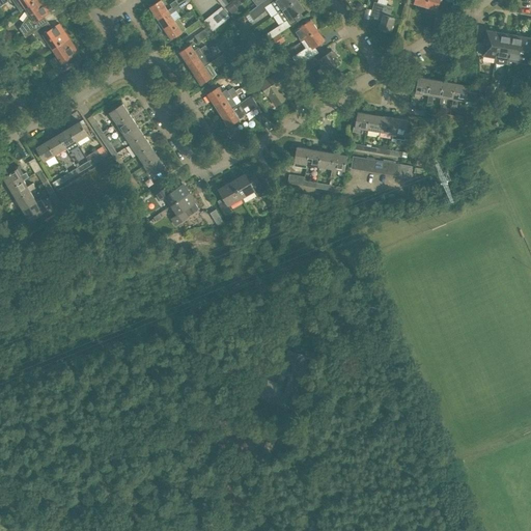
[(3,0),(4,1),(4,0),(12,0),(16,4),(21,11),(26,7),(36,0),(3,0)]
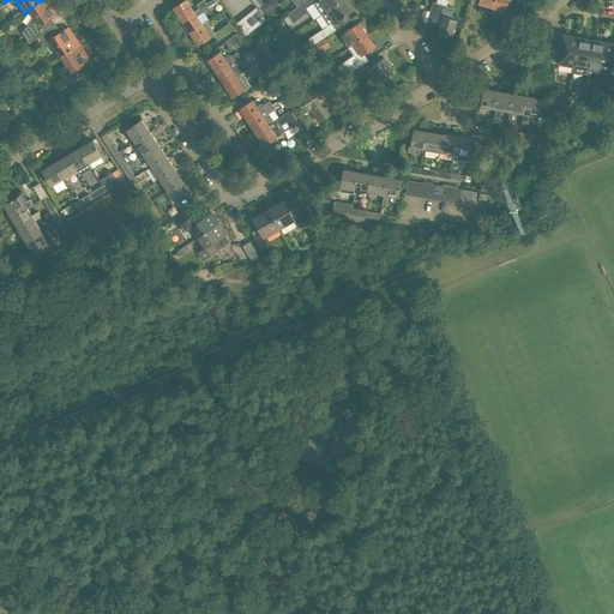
[(35,16),(22,34),(29,43),(40,36),(52,28),(47,22),(60,12),(52,0),(42,0),(30,8),(35,16)]
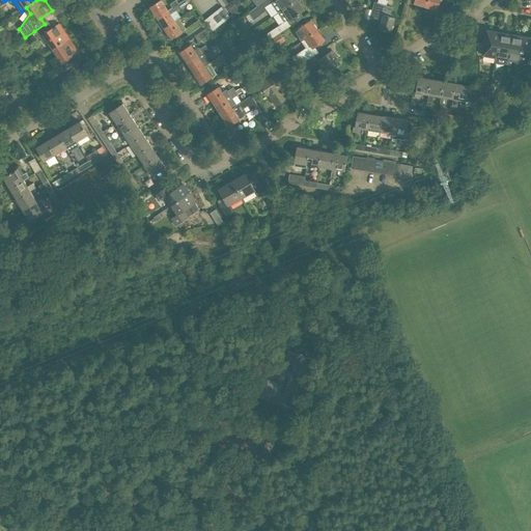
[(157,16),(168,9),(161,0),(159,0),(150,5),(157,16)]
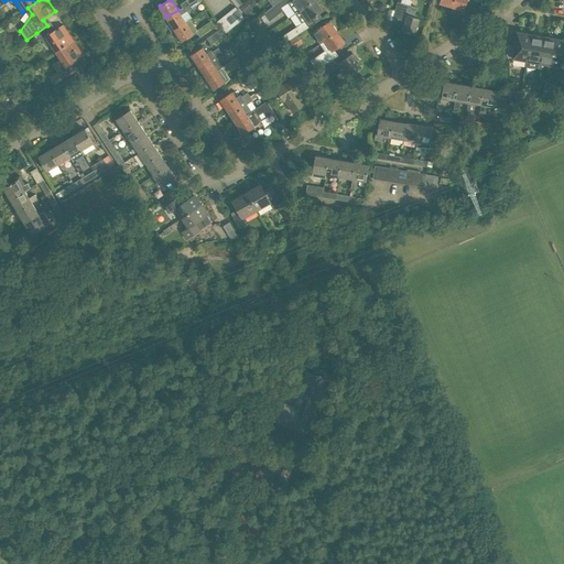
[(182,15),(203,1),(201,0),(195,0),(190,4),(188,3),(182,8),(183,8),(179,10),(166,17),(174,29),(185,21),(182,15)]
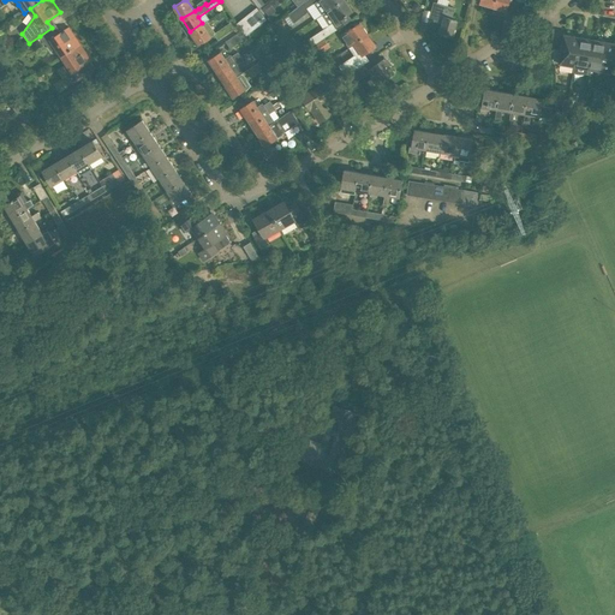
[(306,0),(303,3),(287,15),(294,24),(309,12),(306,9),(318,0),(327,11),(330,7),(342,0),(306,0)]
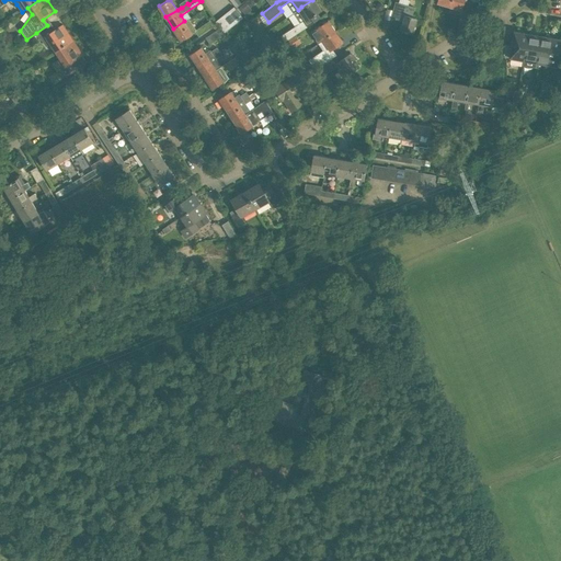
[(300,23),(282,36),(285,42),(295,35),(317,20),(317,19),(312,22),(310,18),(317,13),(317,14),(321,11),(320,10),(321,10),(313,0),(312,0),(301,7),(298,10),(293,13),(300,23)]
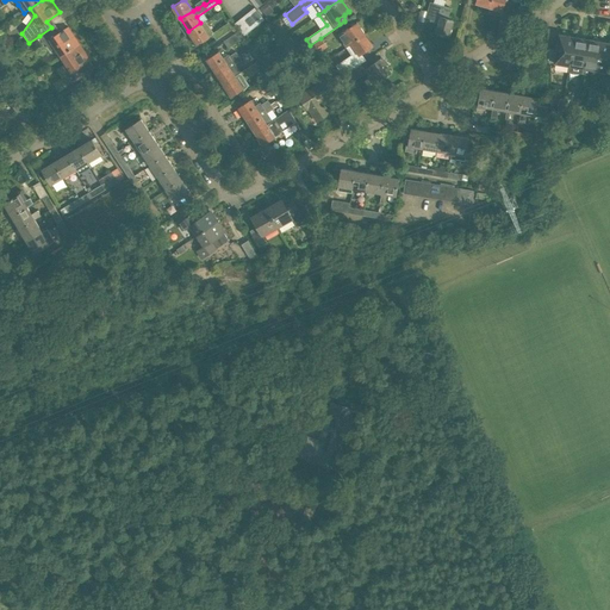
[(490,0),(489,8),(502,12),(505,0),(490,0)]
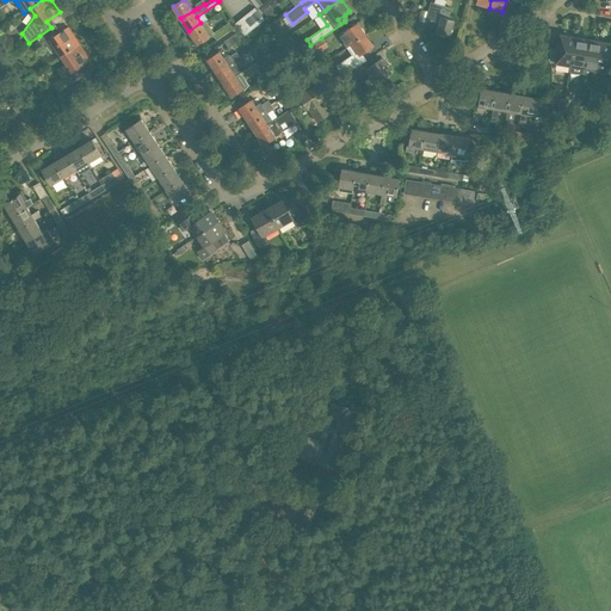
[(267,1),(260,7),(267,14),(273,10),(267,1)]
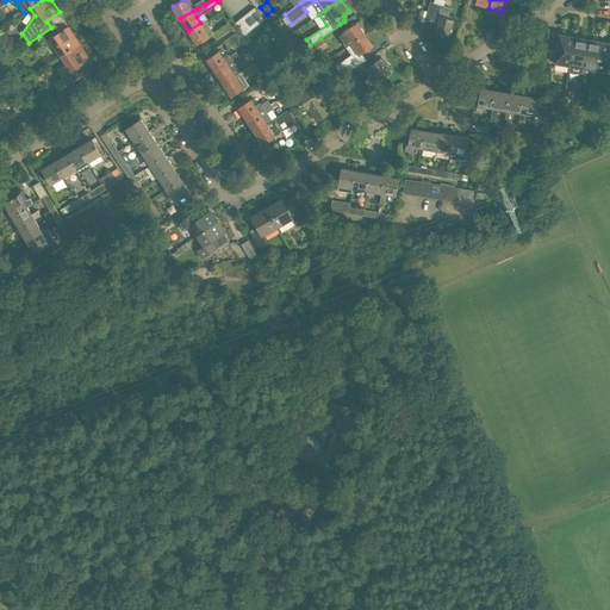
[(453,20),(448,19),(452,8),(433,4),(428,18),(439,22),(435,35),(448,38),(453,20)]
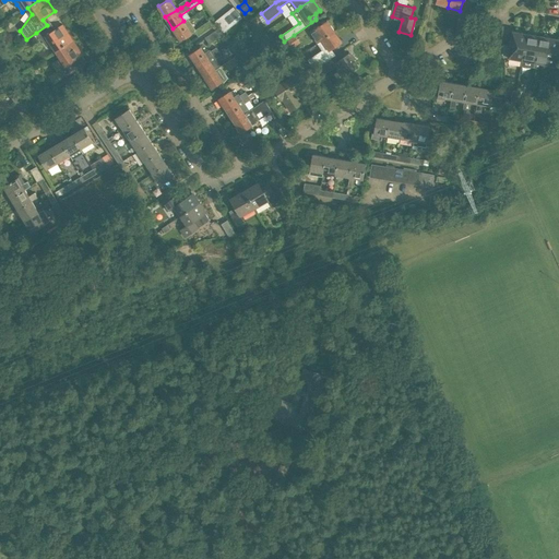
[(234,7),(215,21),(224,33),(242,18),(234,7)]
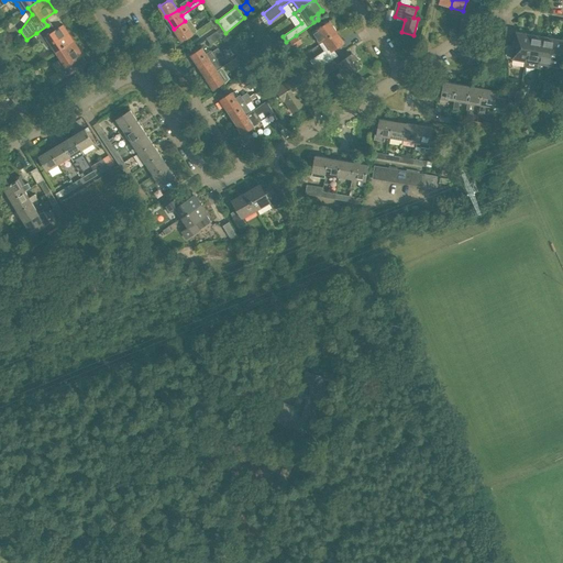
[(197,30),(190,20),(186,22),(185,21),(174,29),(181,41),(196,31),(199,35),(213,25),(210,20),(197,30)]
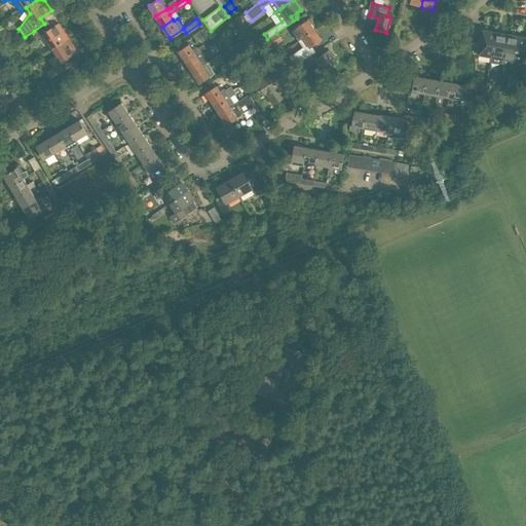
[(298,40),(302,37),(314,30),(307,20),(291,30),(298,40)]
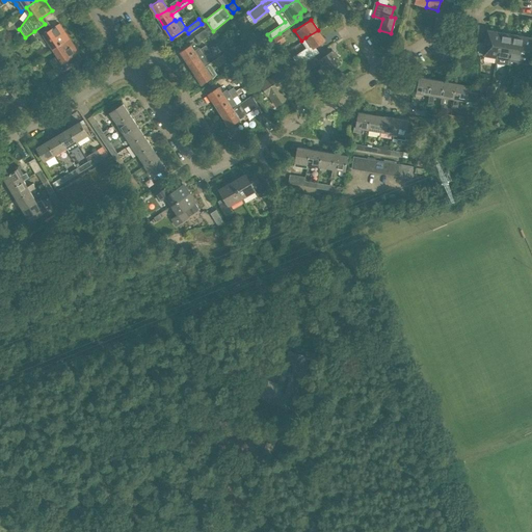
[(45,24),(34,31),(38,37),(44,34),(53,49),(53,48),(70,37),(60,23),(49,30),(45,24)]
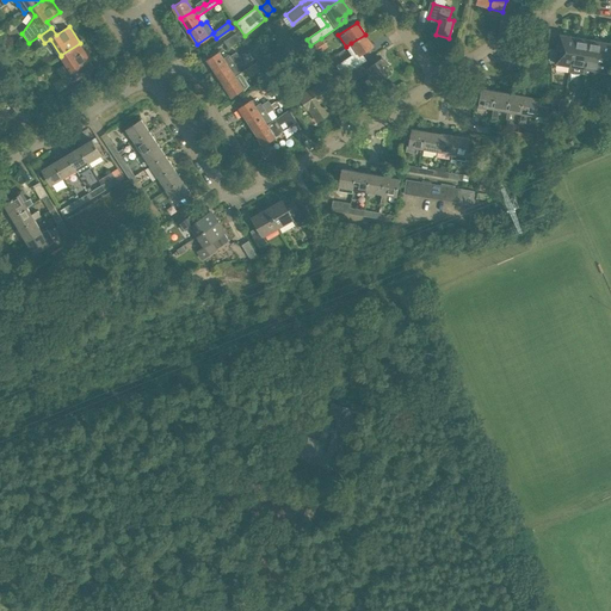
[(228,49),(240,41),(235,34),(223,42),(228,49)]
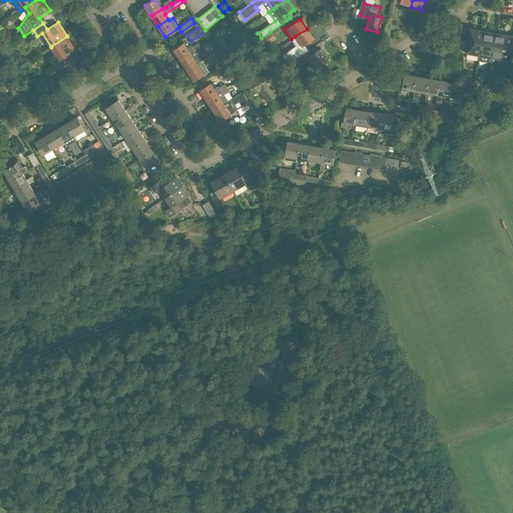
[(298,49),(313,39),(307,29),(295,36),(298,41),(295,44),(298,49)]
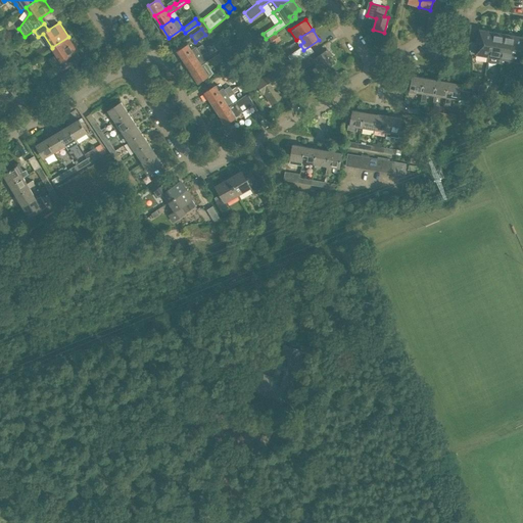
[(488,56),(492,33),(479,31),(475,54),(488,56)]
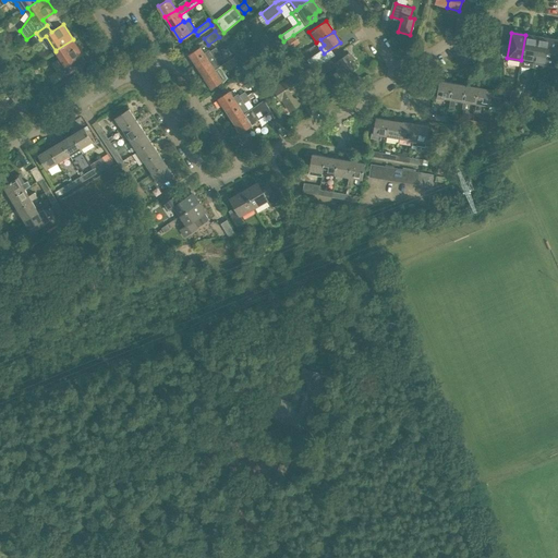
[(293,35),(283,41),(289,49),(299,43),(293,35)]
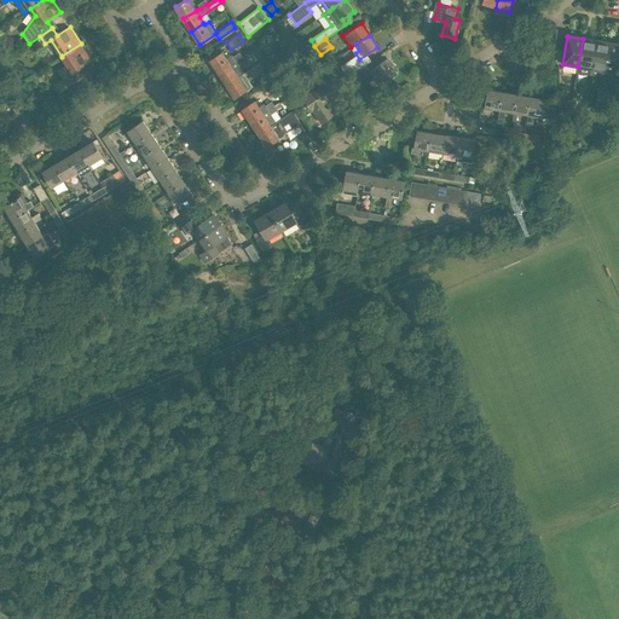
[(593,69),(596,41),(583,39),(578,67),(593,69)]
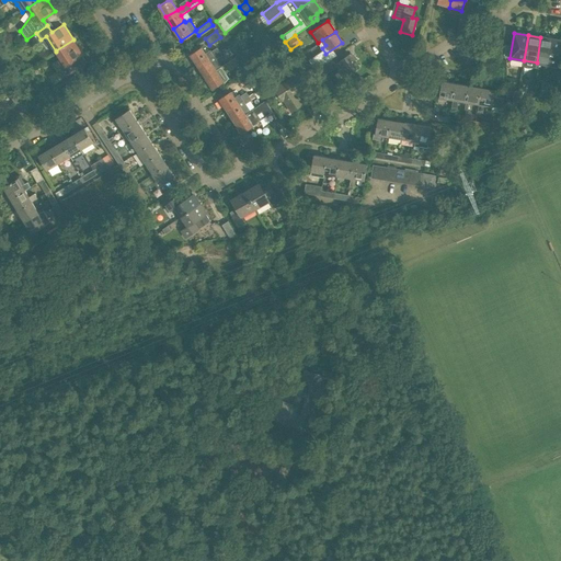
[(549,65),(553,39),(540,37),(537,63),(536,68),(548,70),(549,65)]
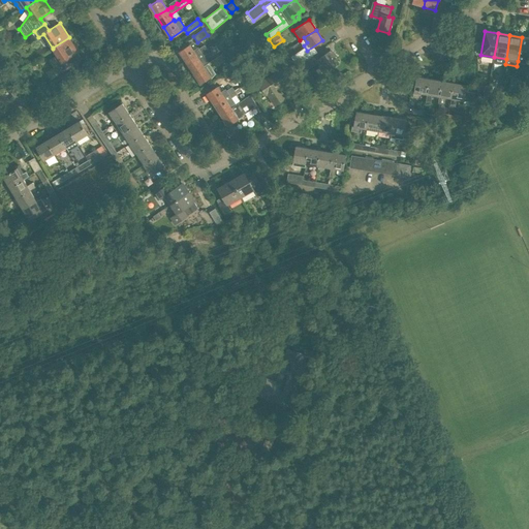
[(55,66),(47,72),(51,79),(71,65),(68,59),(80,52),(69,37),(53,48),(53,49),(57,55),(50,60),(55,66)]
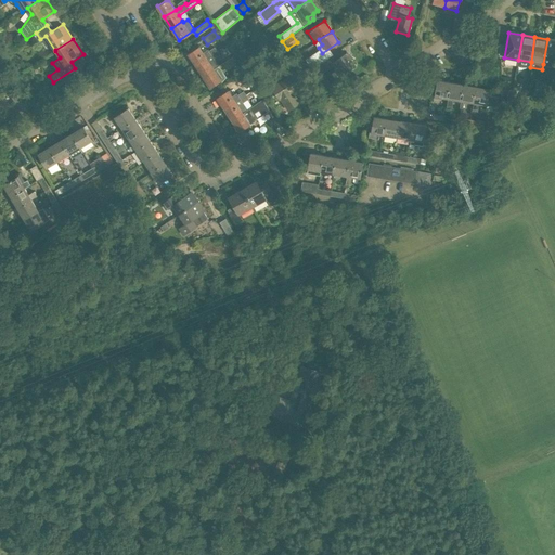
[(268,39),(262,43),(267,50),(273,47),(268,39)]
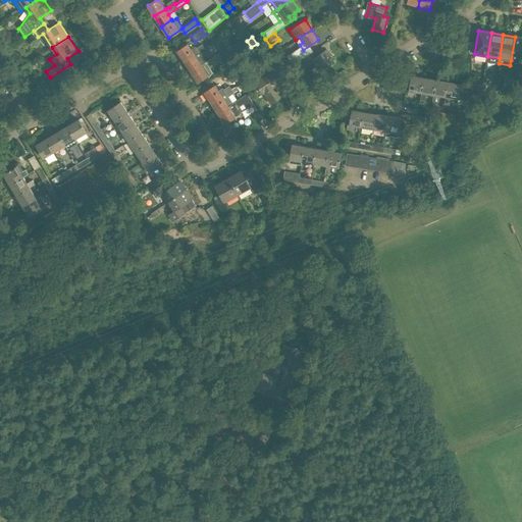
[(521,62),(521,37),(515,37),(511,60),(521,62)]
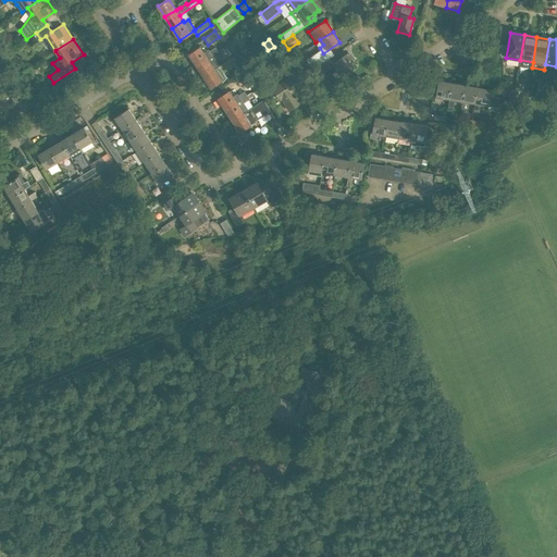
[(203,53),(199,47),(188,53),(196,64),(218,50),(215,48),(210,51),(209,50),(203,53)]
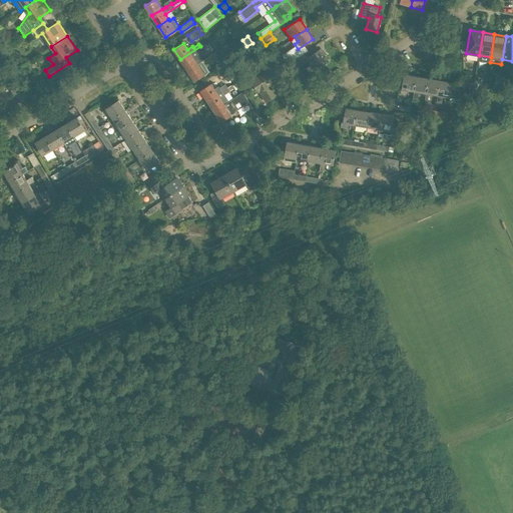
[(186,69),(201,60),(198,54),(203,51),(200,46),(180,59),(186,69)]
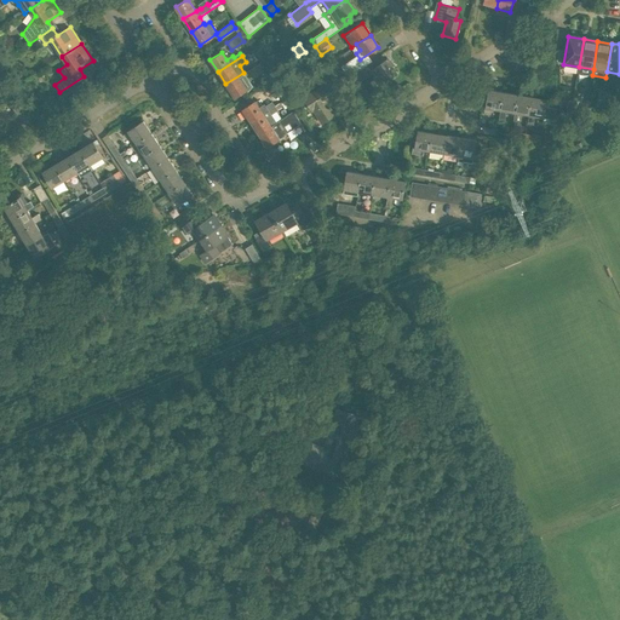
[(395,74),(386,59),(369,70),(365,64),(360,68),(360,67),(348,75),(346,76),(352,85),(367,75),(371,74),(378,85),(395,74)]
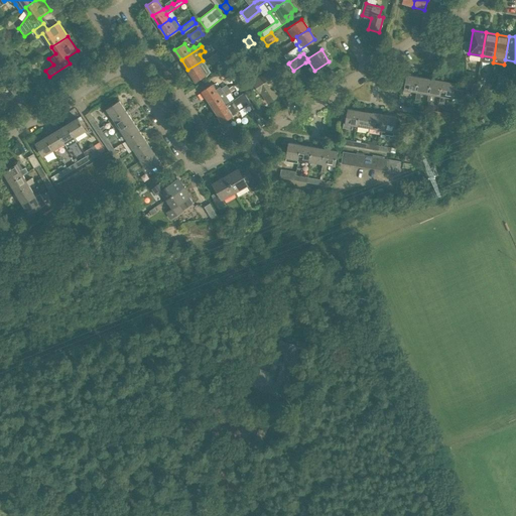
[(220,58),(215,52),(214,53),(203,60),(187,70),(196,81),(206,75),(207,76),(211,72),(207,67),(209,65),(210,66),(220,58)]
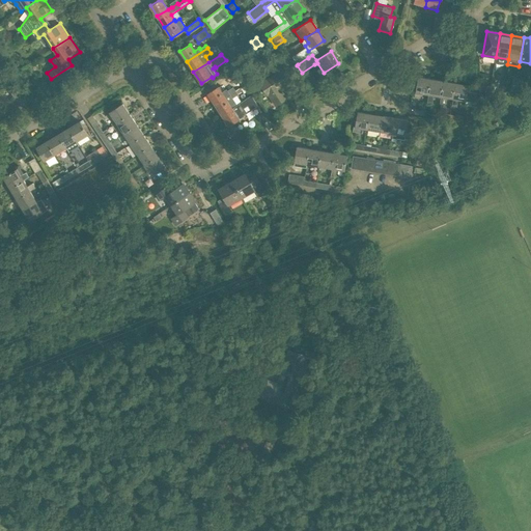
[(278,71),(284,66),(280,59),(274,63),(278,71)]
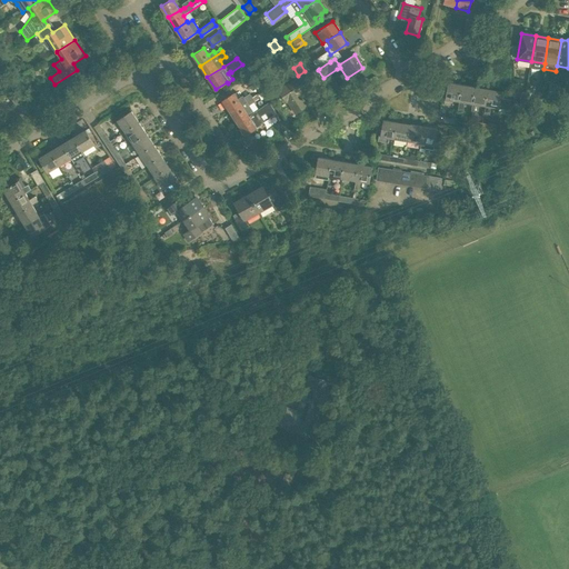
[(245,88),(257,79),(252,73),(241,82),(245,88)]
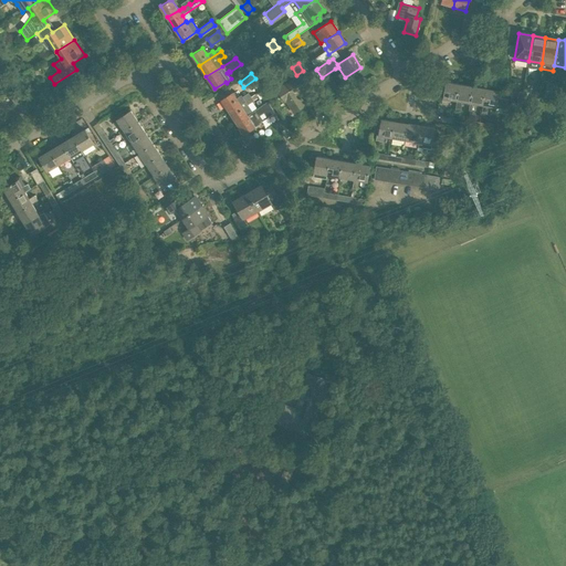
[(312,73),(308,75),(315,85),(322,81),(317,73),(314,75),(312,73)]
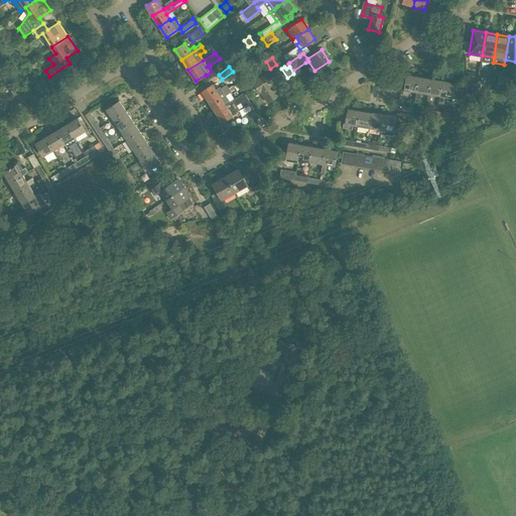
[(271,70),(252,82),(258,92),(260,91),(267,103),(277,96),(273,89),(281,84),(271,70)]
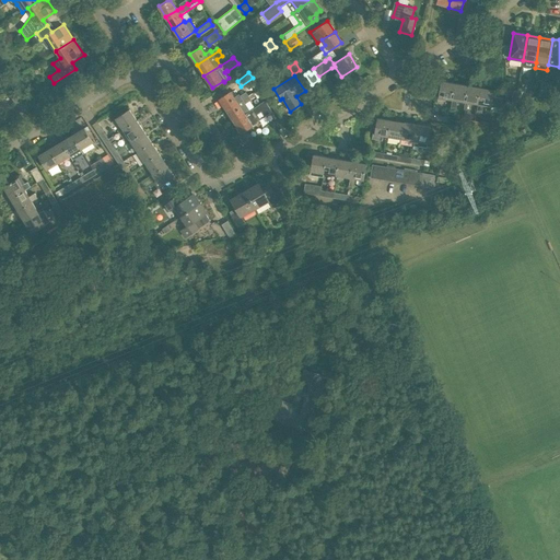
[(452,101),(455,84),(441,82),(439,98),(452,101)]
